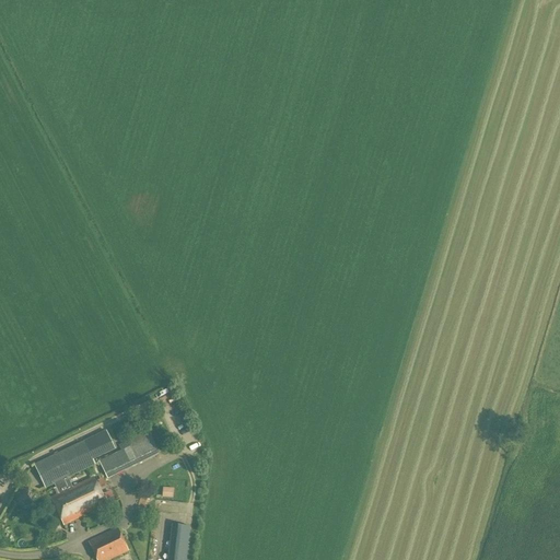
[(115,450),(106,431),(105,431),(83,441),(70,448),(34,465),(45,489),(54,485),(56,488),(59,496),(57,497),(51,499),(65,526),(70,524),(90,514),(106,506),(101,494),(94,479),(72,489),(70,482),(68,478),(70,478),(95,465),(93,461),(115,450)]
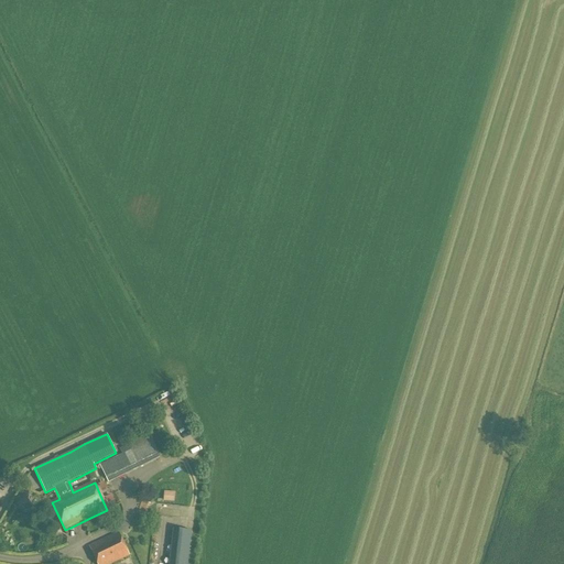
[(99,465),(108,483),(140,468),(131,451),(99,465)]
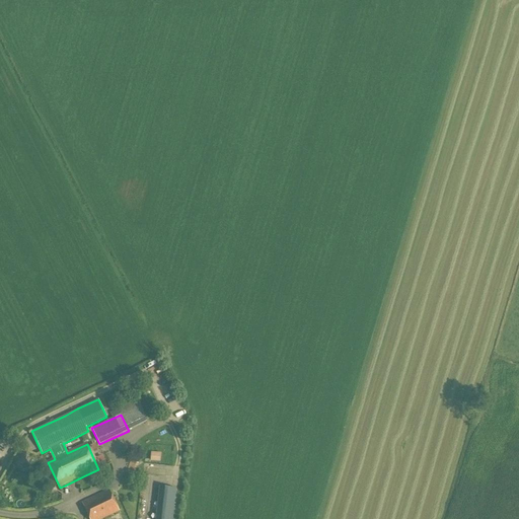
[(160,462),(160,453),(151,452),(150,461),(160,462)]
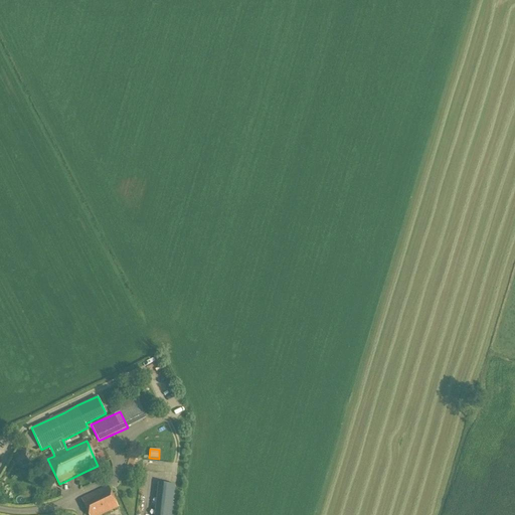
[(175,485),(158,483),(157,495),(173,497),(175,485)]
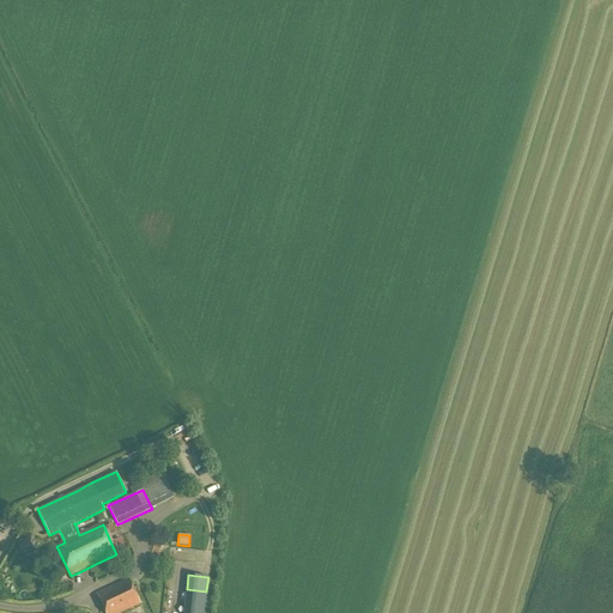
[(105,612),(121,612),(141,604),(131,583),(128,578),(96,594),(105,612)]
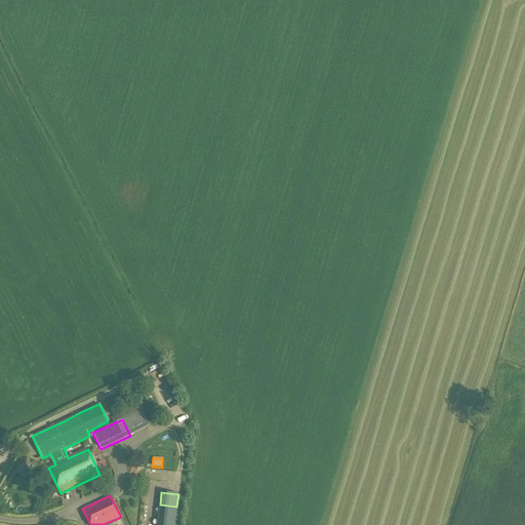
[(176,507),(160,505),(159,516),(175,518),(176,507)]
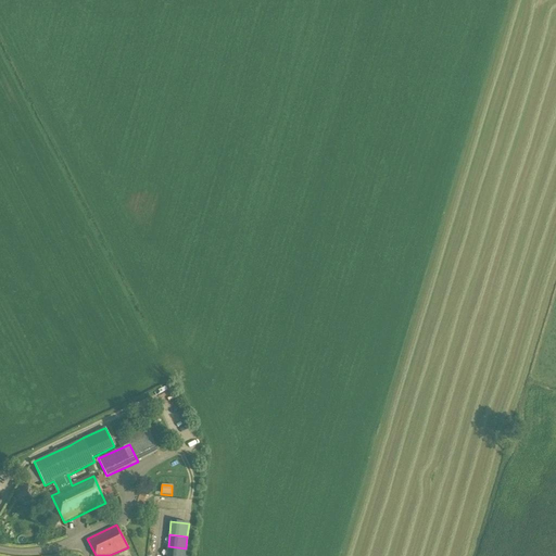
[(185,555),(186,548),(168,546),(166,555),(185,555)]
